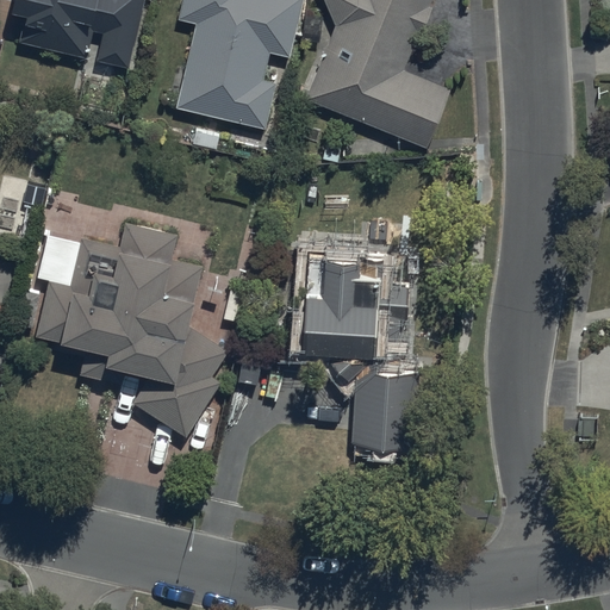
[(26,17),(20,44),(130,68),(144,0),(18,0),(16,14),(26,17)]
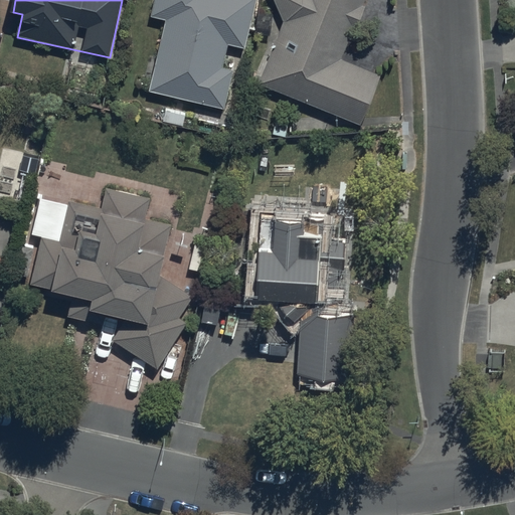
[(156,0),(152,19),(166,22),(149,92),(224,110),(232,72),(223,69),(229,44),(242,48),(253,0),(156,0)]
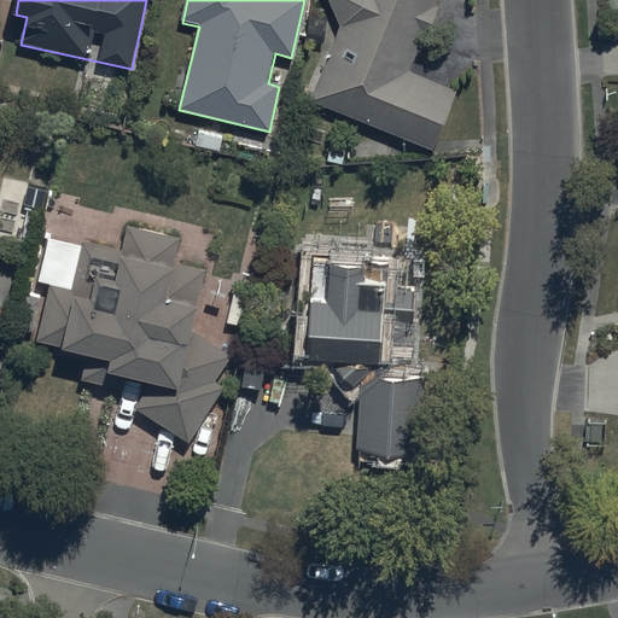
[(330,0),(340,27),(313,101),(435,147),(455,91),(410,74),(425,36),(427,38),(438,10),(436,9),(438,0),(330,0)]
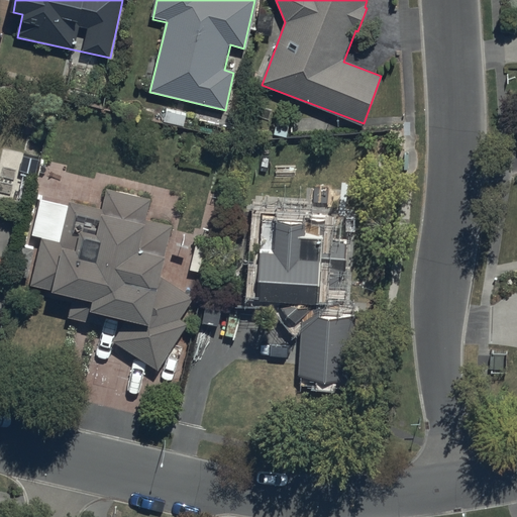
[(70,206),(41,201),(33,236),(43,238),(32,285),(55,290),(54,297),(76,302),(72,318),(104,326),(106,317),(127,322),(115,342),(160,371),(175,378),(190,343),(180,338),(188,325),(180,321),(193,298),(162,280),(173,227),(146,221),(150,202),(106,193),(103,211),(71,204),(70,206)]
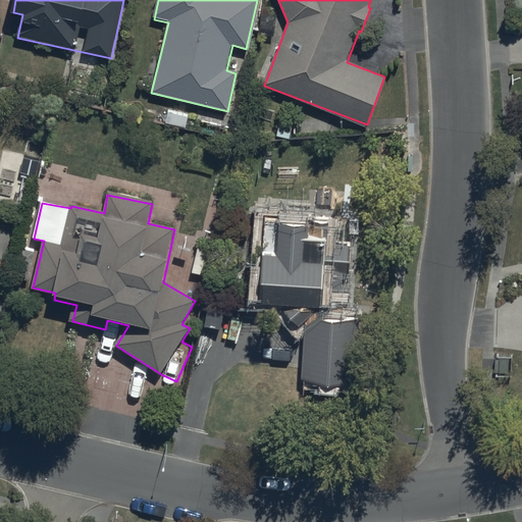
[(302,317),(304,320),(303,377),(355,379),(357,316),(341,315),(343,269),(350,269),(351,241),(335,241),(336,219),(265,217),(264,251),(261,301),(279,302),(297,322),(302,317)]
